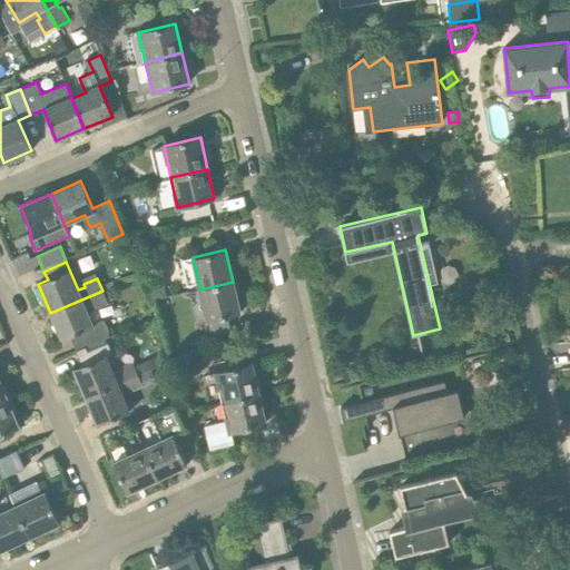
[(167,295),(163,281),(148,285),(153,300),(167,295)]
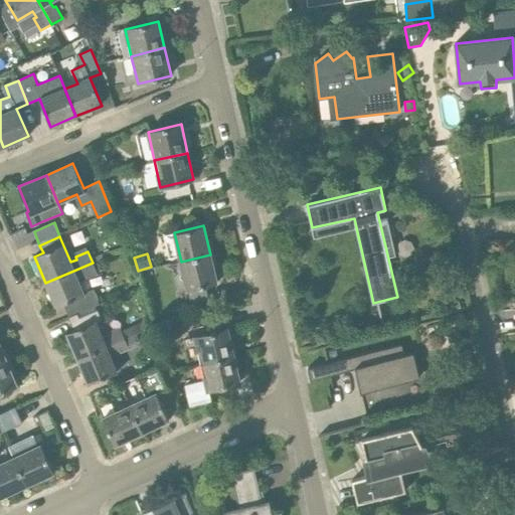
[(217,284),(210,254),(181,262),(188,291),(217,284)]
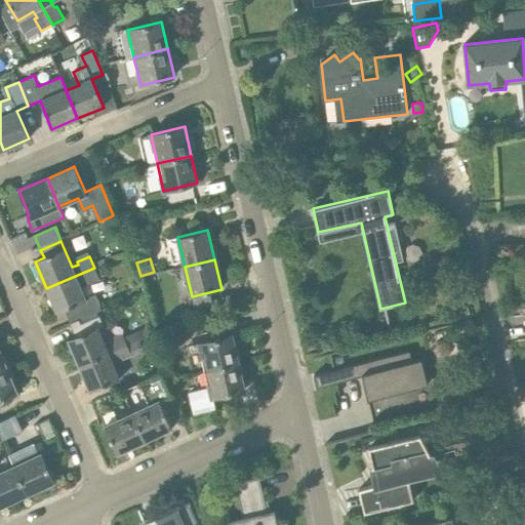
[(94,268),(46,288),(57,314),(65,311),(70,324),(98,313),(104,311),(97,296),(86,300),(79,283),(85,281),(85,283),(98,278),(94,268)]
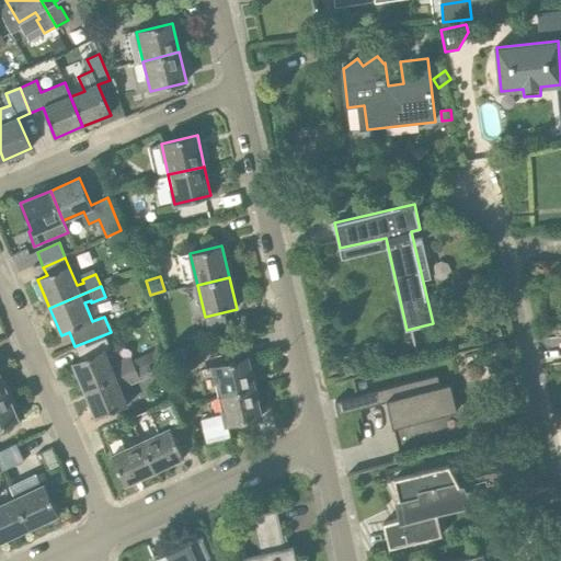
[(502,335),(500,327),(491,329),(493,338),(502,335)]
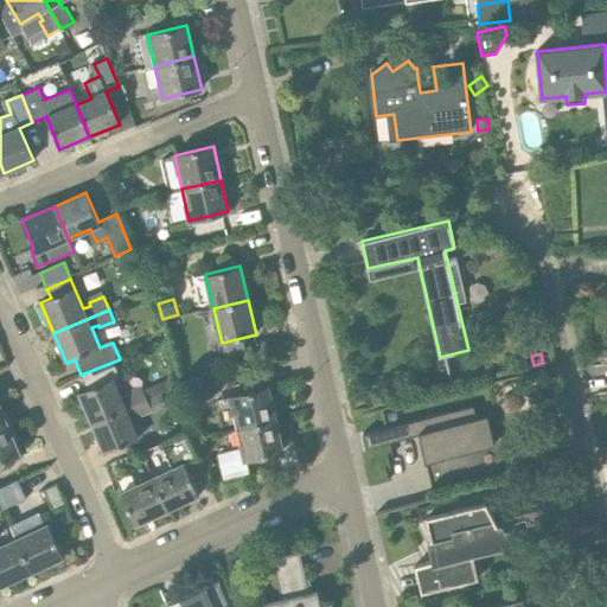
[(114,362),(81,375),(87,389),(78,393),(91,423),(147,400),(142,388),(128,395),(128,397),(122,400),(113,379),(120,376),(114,362)]
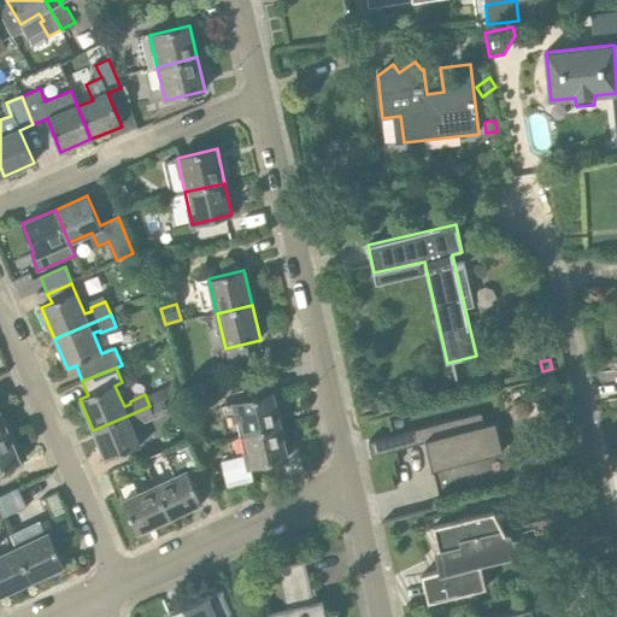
[(241,436),(281,428),(272,394),(234,403),(241,436)]
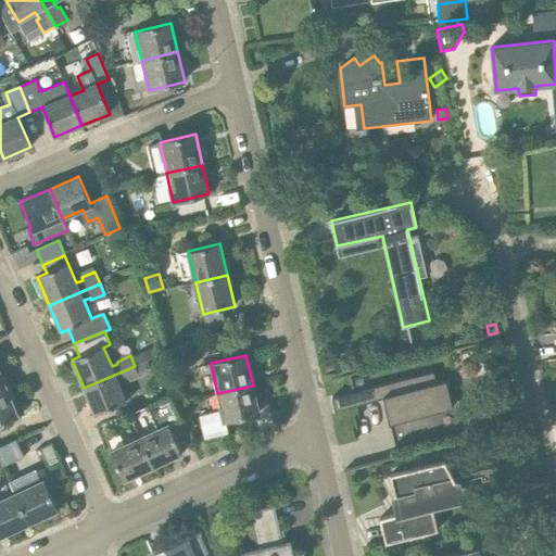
[(148,362),(135,366),(84,388),(96,416),(126,403),(118,384),(125,381),(126,383),(152,373),(148,362)]
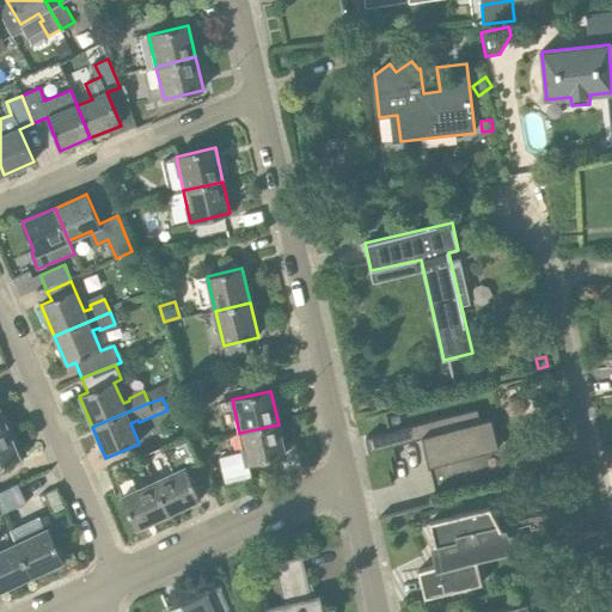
[(481,422),(477,410),(439,420),(438,417),(430,420),(432,422),(366,438),(369,451),(422,439),(429,466),(499,450),(491,420),(481,422)]
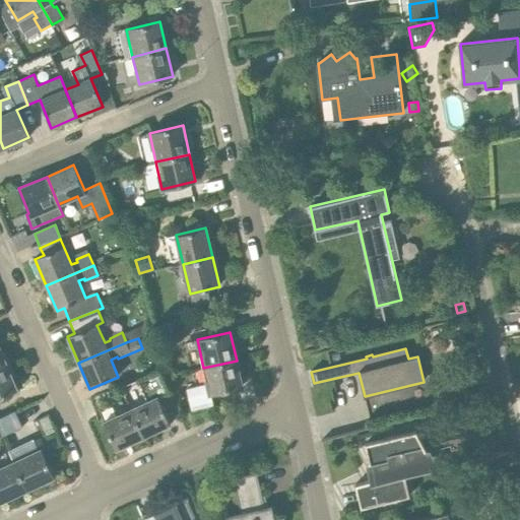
[(237,361),(203,368),(207,385),(187,389),(192,411),(213,406),(211,394),(243,387),(237,361)]
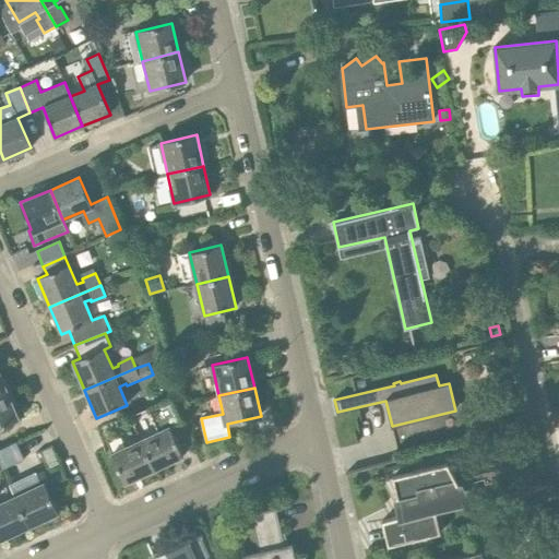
[(7,390),(0,393),(0,426),(19,418),(7,390)]
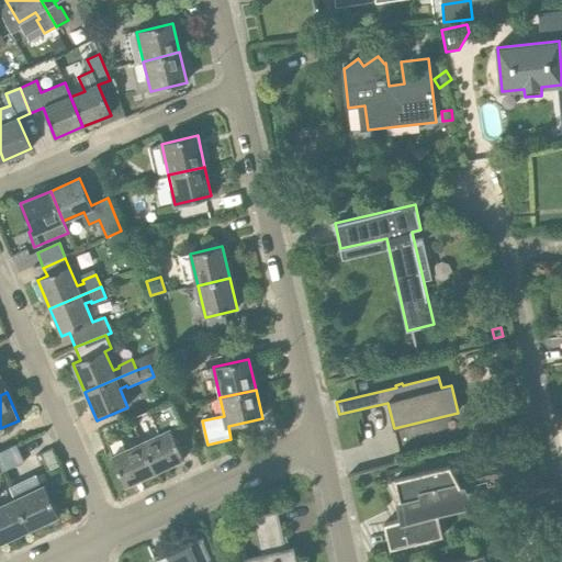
[(161,433),(141,442),(154,473),(184,460),(172,433),(186,427),(175,403),(153,412),(161,433)]
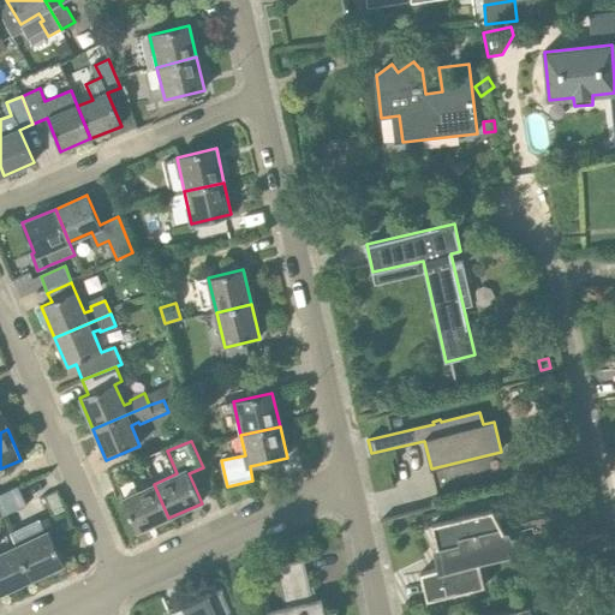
[(168,518),(154,484),(123,499),(137,532),(168,518)]
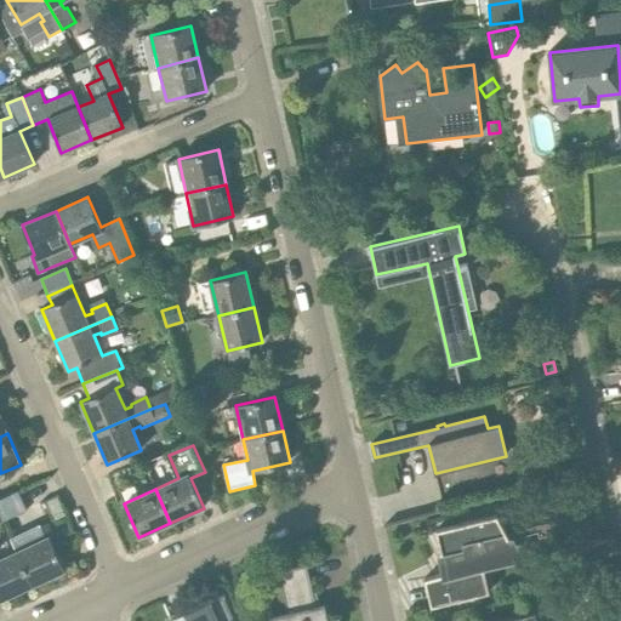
[(0,514),(4,522),(26,512),(17,493),(0,500),(0,514)]
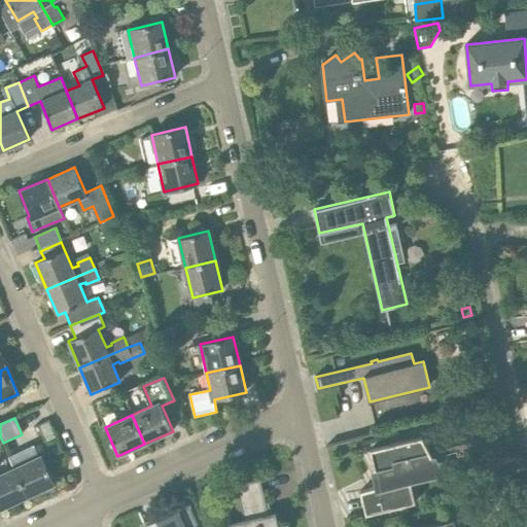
[(366,515),(415,503),(410,481),(441,473),(422,437),(370,450),(379,487),(360,491),(366,515)]
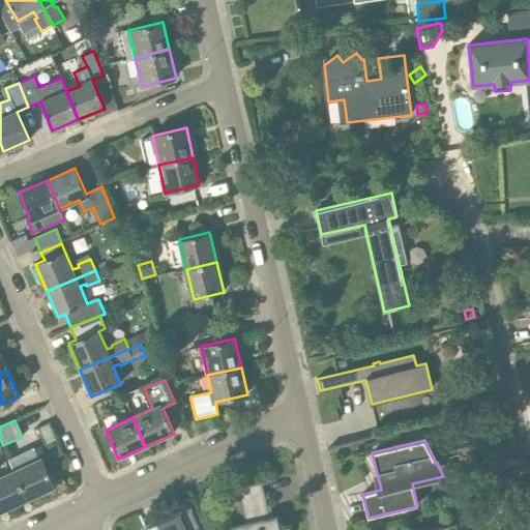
[(470,445),(460,447),(461,452),(462,458),(472,455),(470,445)]
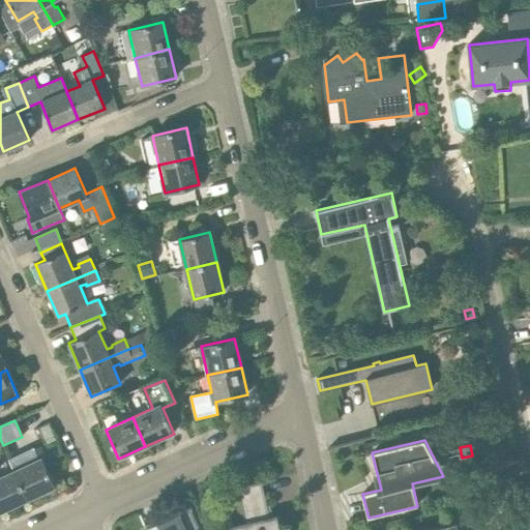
[(8,458),(15,470),(27,499),(55,487),(45,463),(48,462),(40,446),(35,449),(33,446),(8,458)]
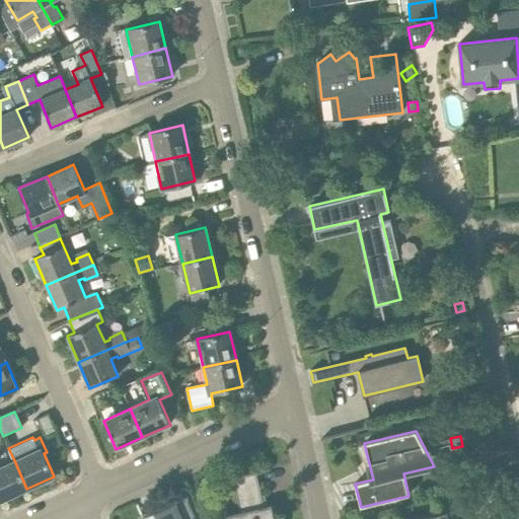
[(0,500),(26,489),(14,460),(0,466),(0,500)]
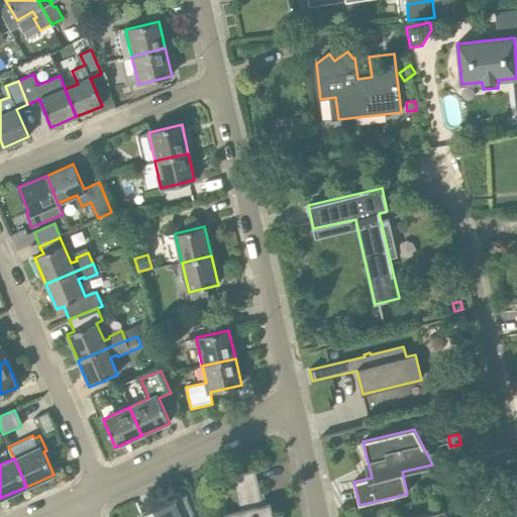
[(264,505),(255,471),(232,476),(240,510),(226,514),(226,516),(273,516),(271,504),(264,505)]
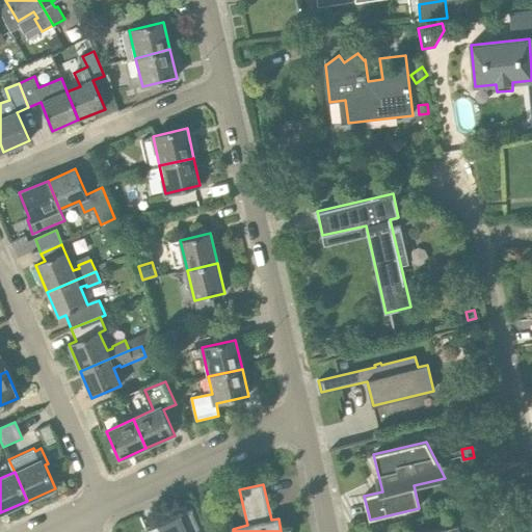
[(503,507),(502,500),(478,504),(480,511),(503,507)]
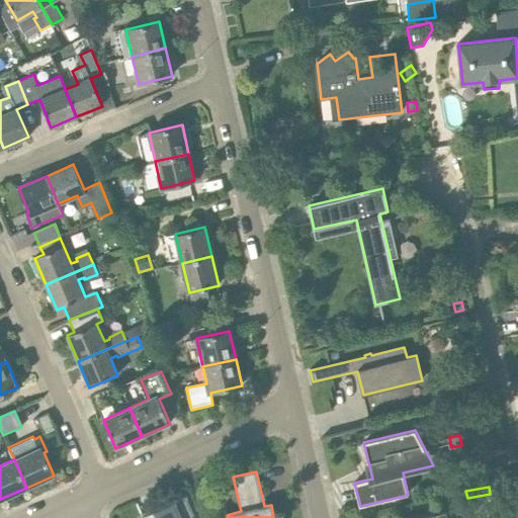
[(192,517),(191,517),(194,516),(186,498),(146,516),(147,517),(192,517)]
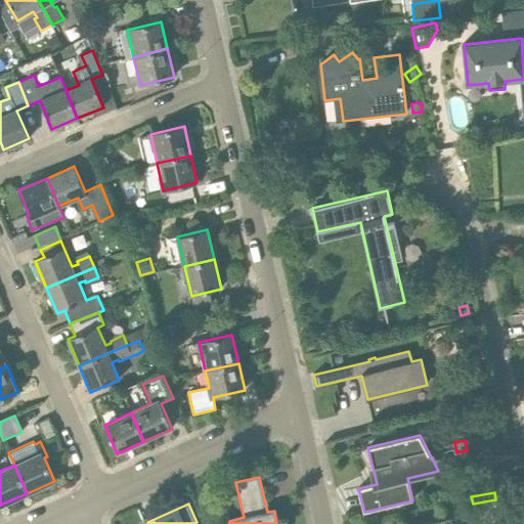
[(454,523),(451,509),(418,517),(420,523),(454,523)]
